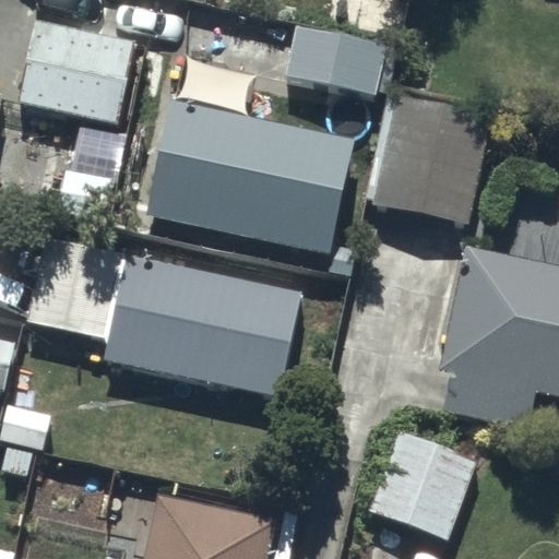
[(36,20),(18,99),(118,123),(137,44),(36,20)]
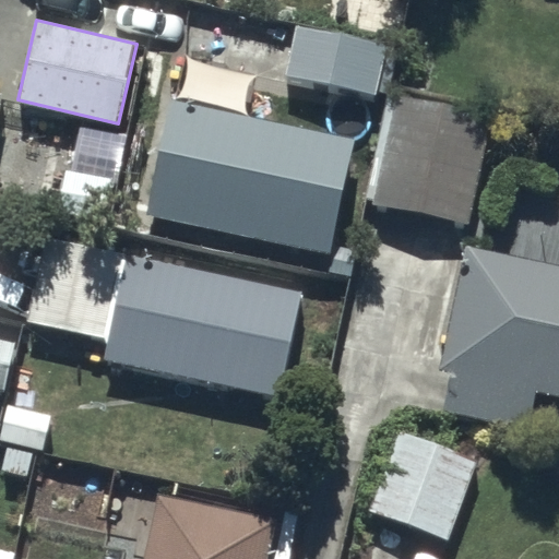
[(295,23),(285,74),(391,94),(400,44),(295,23)]
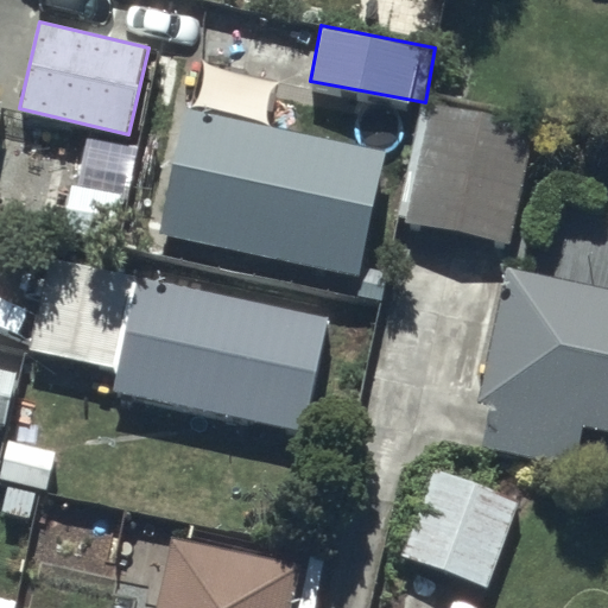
[(534,122),(429,101),(405,220),(512,241),(534,122)]
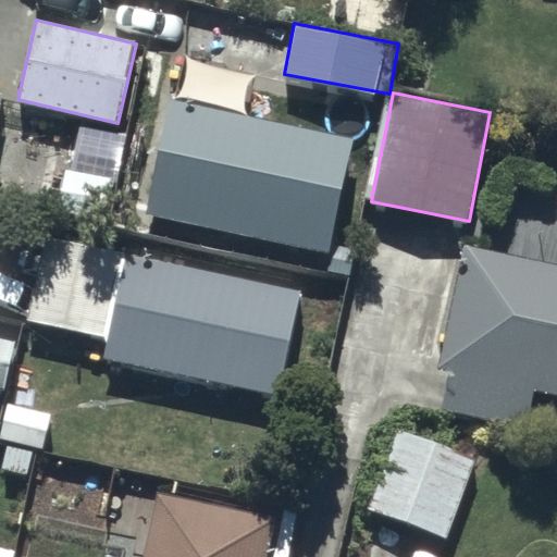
[(170,98),(146,211),(329,249),(353,136),(170,98)]
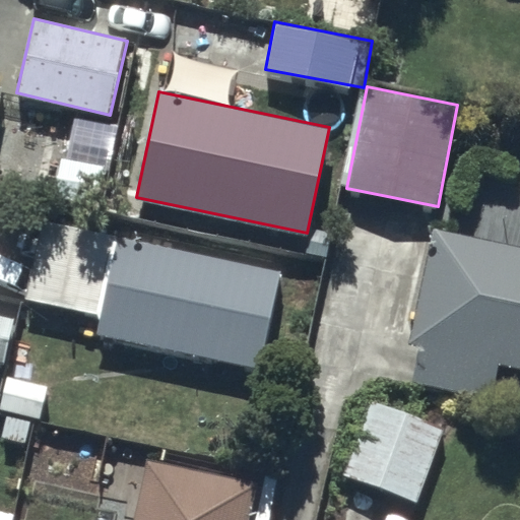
[(283,274),(45,218),(26,299),(102,316),(98,332),(260,370),(283,274)]
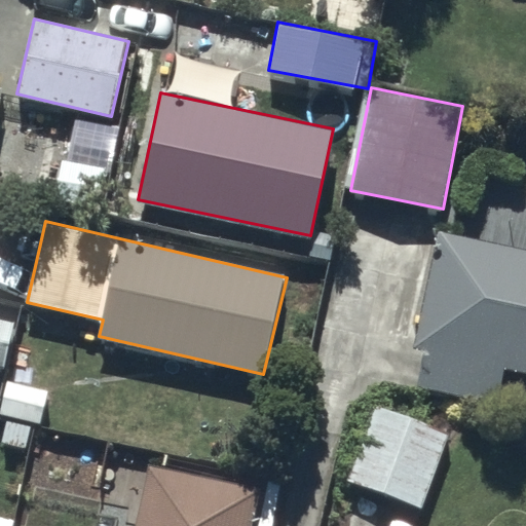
[(525,371),(525,246),(438,227),(412,348),(422,350),(415,387),(500,404),(508,368),(525,371)]
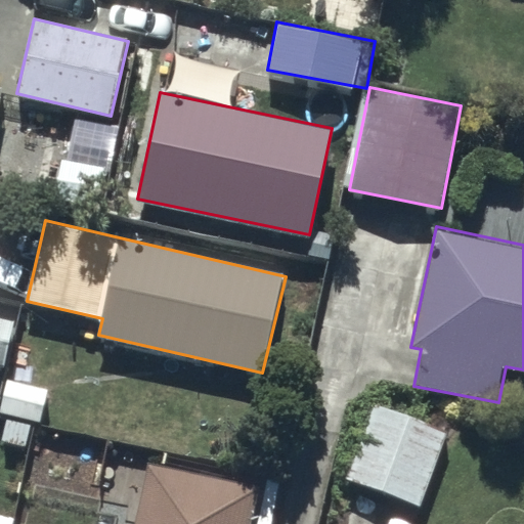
[(422,505),(460,406),(428,394),(419,416),(376,399),(346,475),(422,505)]
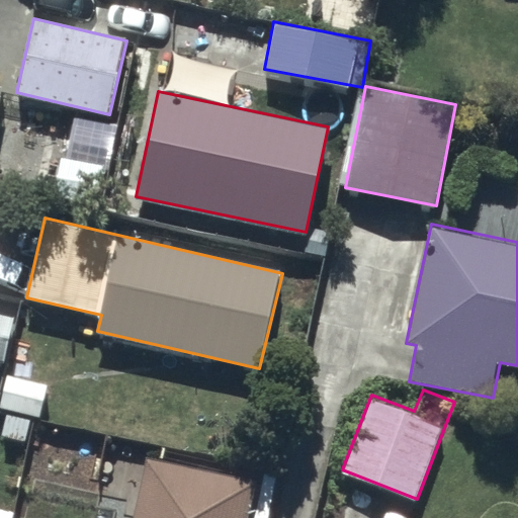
[(247,517),(255,478),(146,455),(133,517),(247,517)]
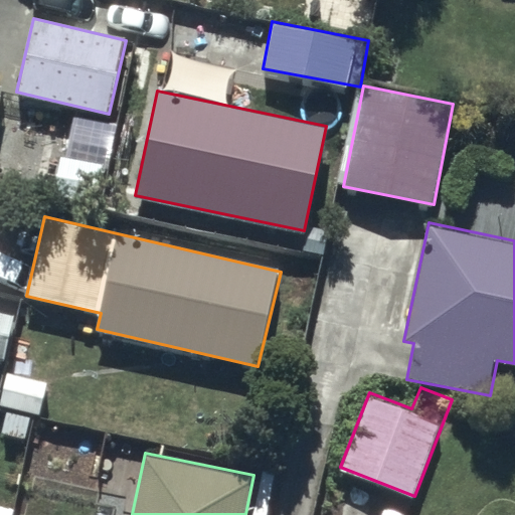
[(0,514),(10,514),(13,507),(0,502),(0,514)]
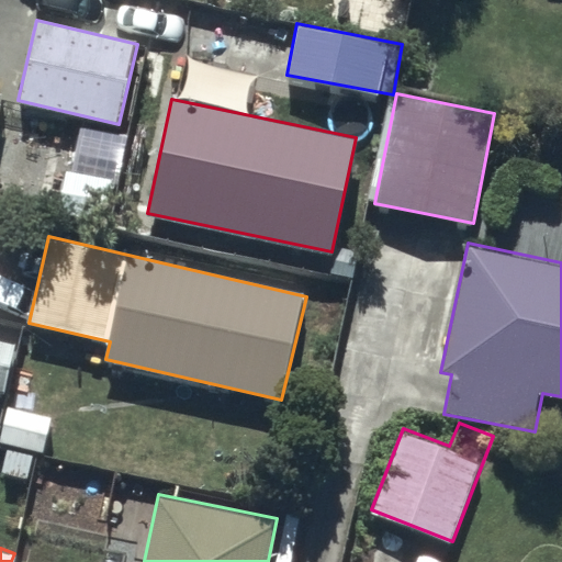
All buildings are outlined.
